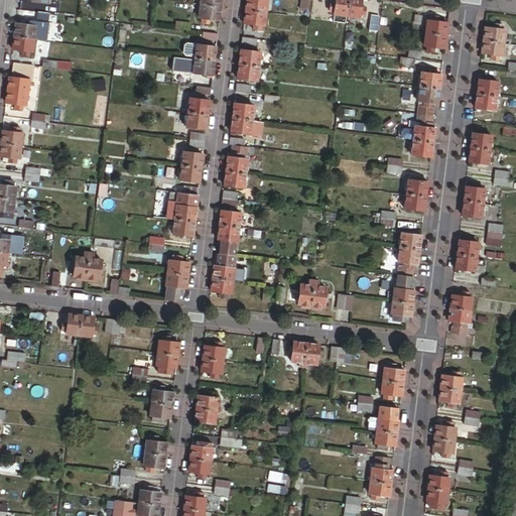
[(220,20),(222,0),(202,0),(200,17),(203,18),(202,22),(210,23),(211,18),(220,20)]
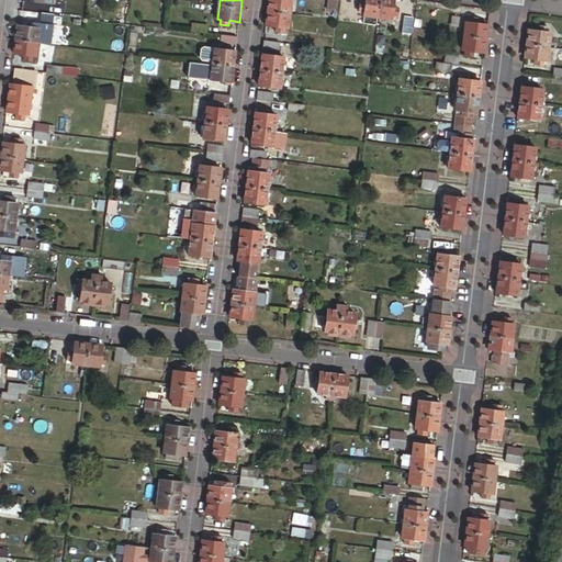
[(290,14),(292,0),(289,0),(269,0),(268,11),(290,14)]
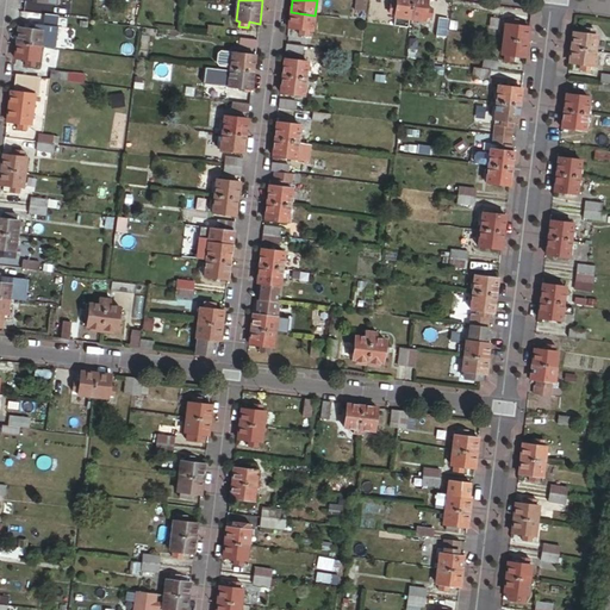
[(410,19),(411,0),(397,0),(397,4),(392,4),(391,13),(396,13),(396,17),(410,19)]
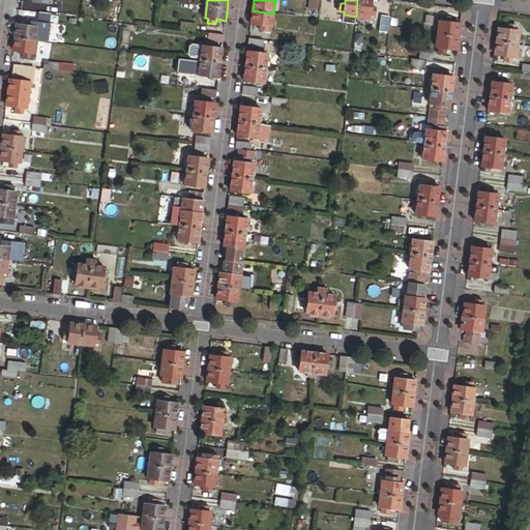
[(372,7),(372,0),(357,0),(356,17),(370,18),(371,16),(376,16),(377,8),(372,7)]
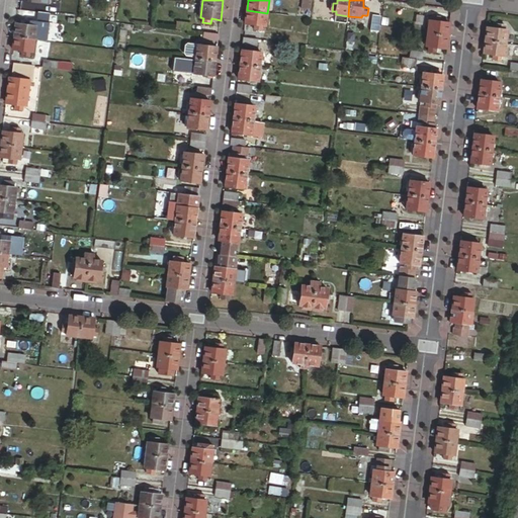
[(266,25),(267,13),(247,10),(246,23),(256,24),(256,29),(263,30),(263,25),(266,25)]
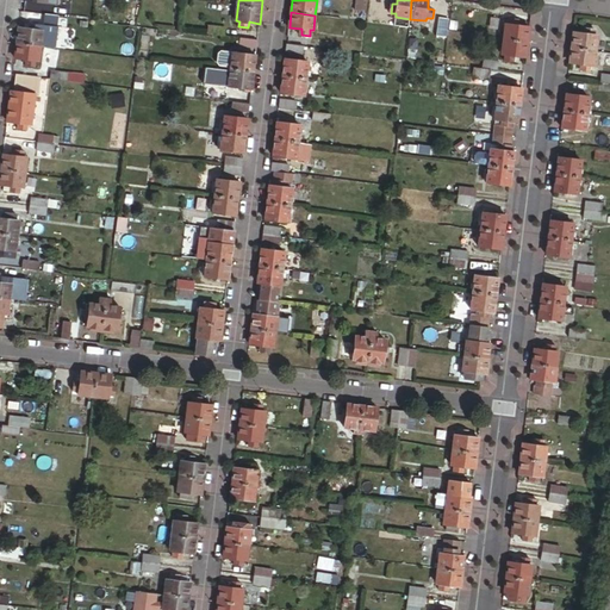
[(66,27),(67,18),(54,16),(53,26),(66,27)]
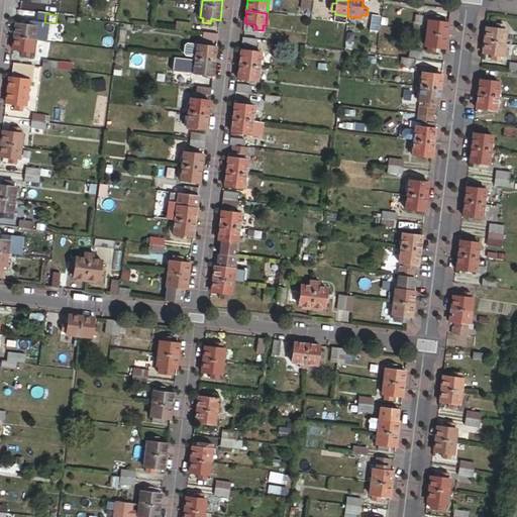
[(379,30),(381,15),(373,14),(371,30),(379,30)]
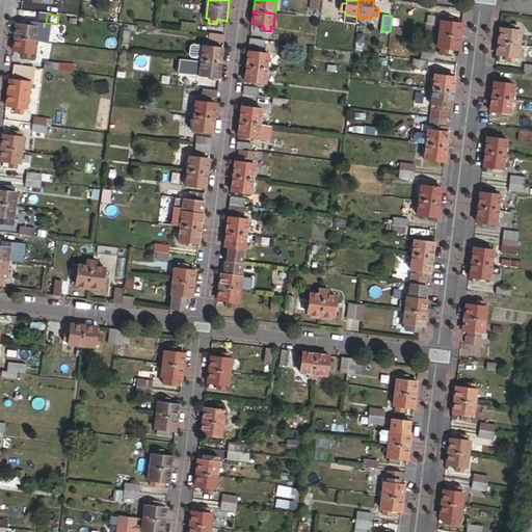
[(458,49),(461,24),(452,22),(452,17),(445,16),(444,21),(442,21),(440,34),(439,40),(439,47),(441,47),(440,53),(448,53),(449,48),(458,49)]
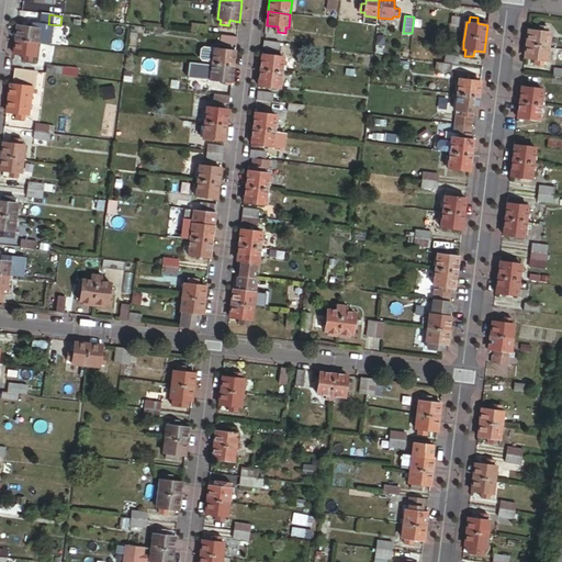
[(38,42),(41,23),(30,22),(29,27),(18,26),(17,38),(38,42)]
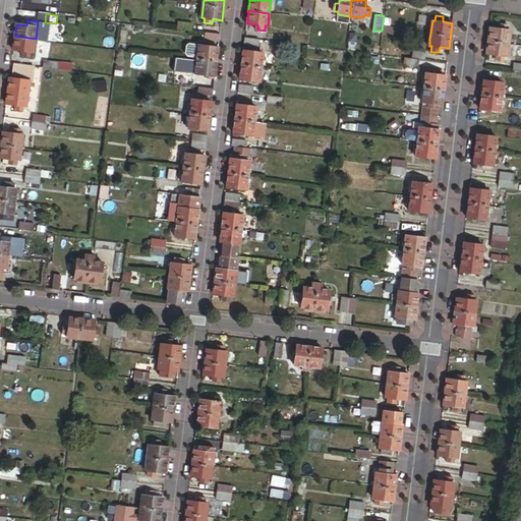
[(191,30),(192,23),(177,21),(177,29),(191,30)]
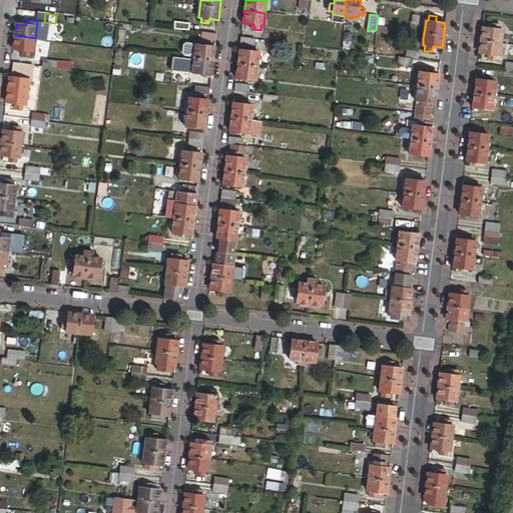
[(500,55),(503,30),(500,29),(501,25),(493,24),(493,29),(483,27),(480,52),(490,53),(489,58),(497,59),(497,54),(500,55)]
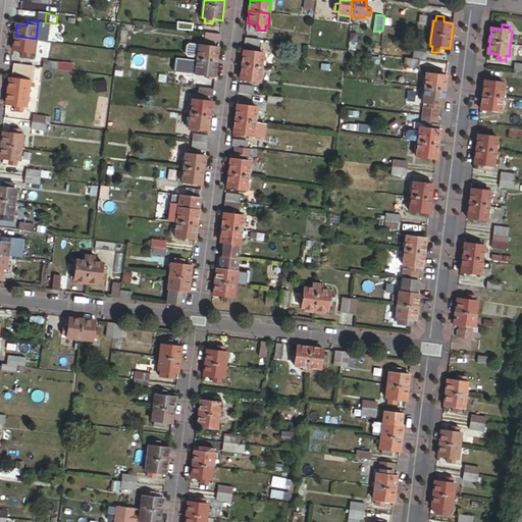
[(220,41),(220,34),(205,32),(204,39),(220,41)]
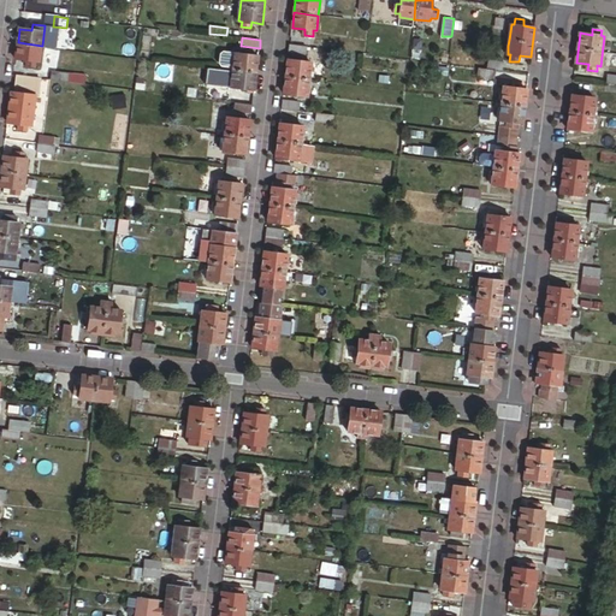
[(40,61),(42,46),(18,42),(16,58),(28,59),(28,66),(36,66),(37,60),(40,61)]
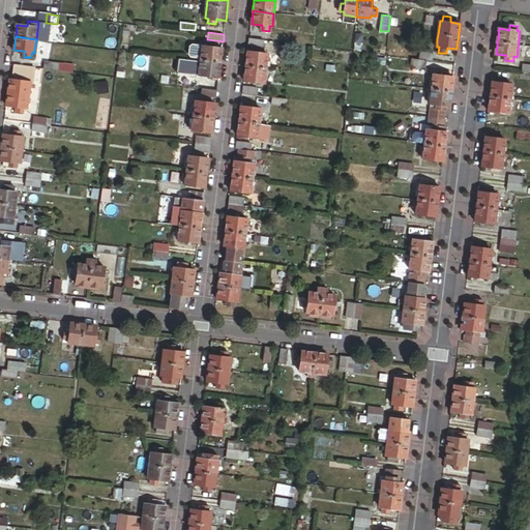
[(263,47),(264,39),(249,37),(248,46),(263,47)]
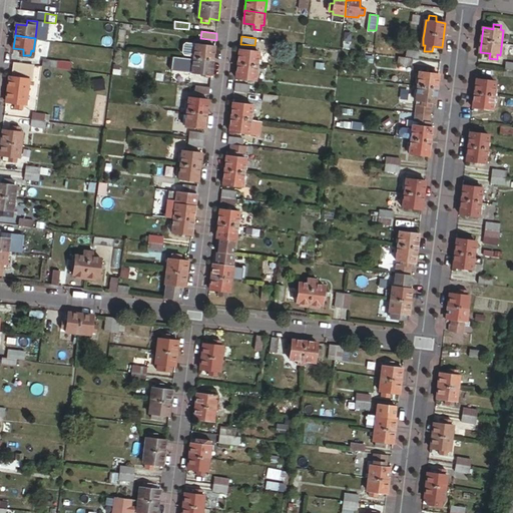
[(213,59),(215,47),(188,43),(184,47),(183,55),(194,57),(213,59)]
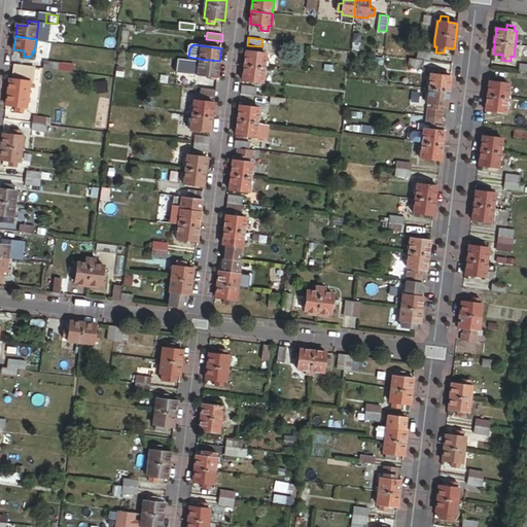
[(430,61),(431,53),(418,50),(417,59),(424,60),(430,61)]
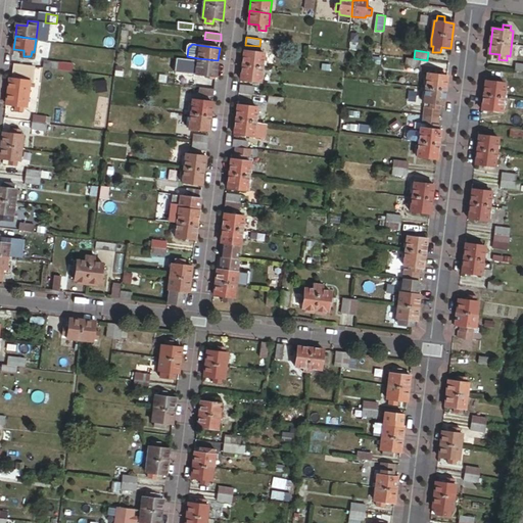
[(262,82),(265,53),(245,51),(241,79),(262,82)]
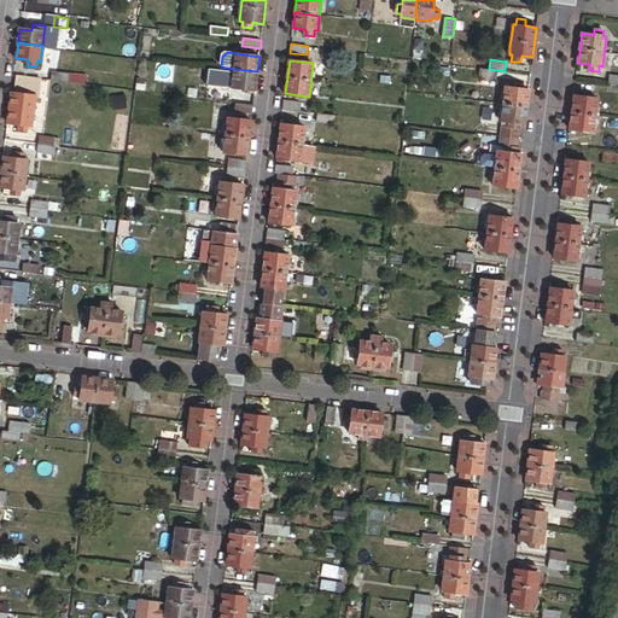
[(448,76),(449,65),(439,64),(438,75),(448,76)]
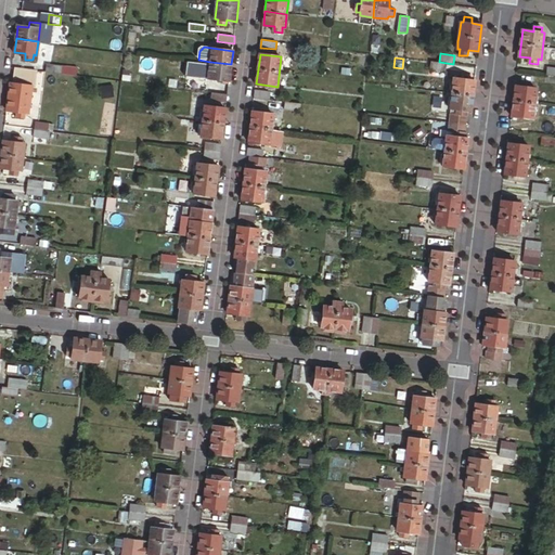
[(447,71),(447,63),(439,62),(430,61),(429,68),(447,71)]
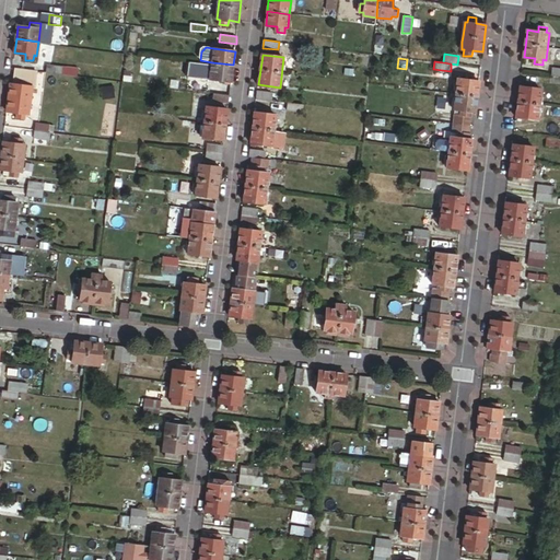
[(231,81),(233,65),(212,62),(210,79),(231,81)]
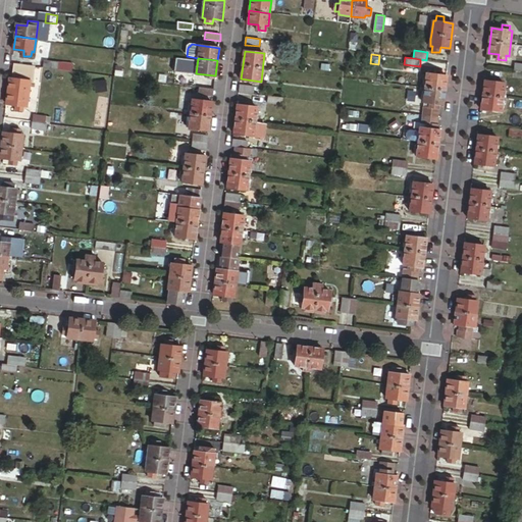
[(57,69),(58,62),(43,60),(43,68),(57,69)]
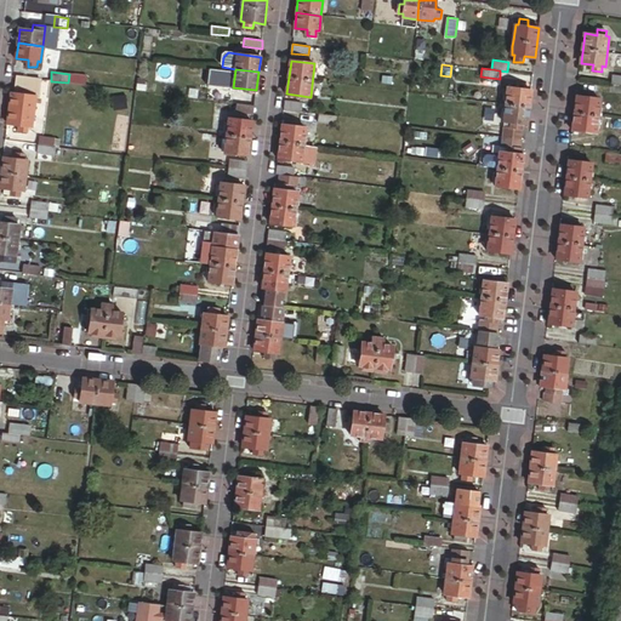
[(530,106),(531,90),(507,87),(506,103),(530,106)]
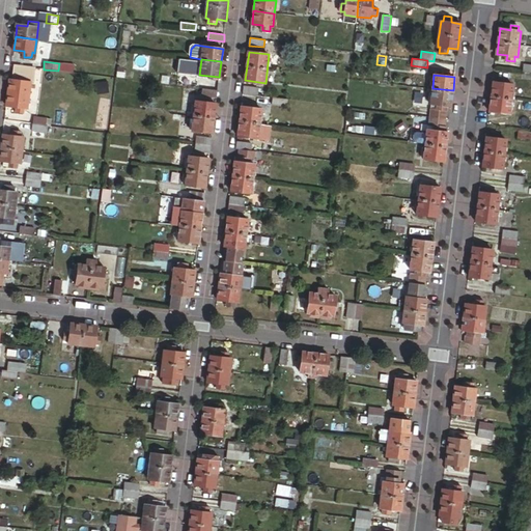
[(28,108),(31,82),(28,82),(28,77),(21,76),(21,81),(10,79),(7,106),(18,107),(17,112),(25,112),(25,107),(28,108)]
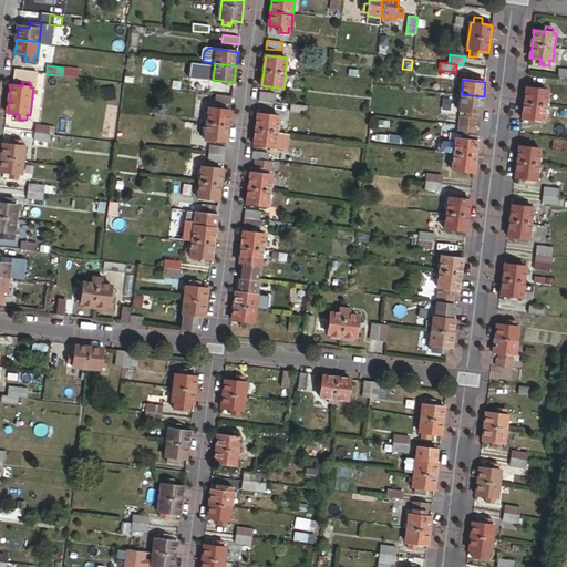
[(545,121),(548,91),(527,88),(524,119),(545,121)]
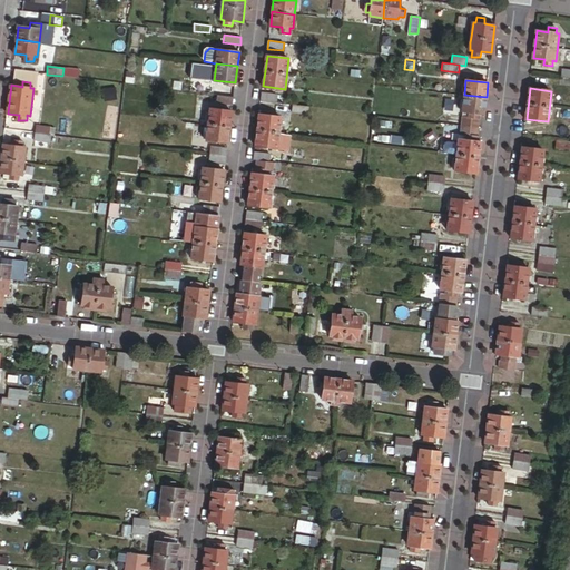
[(277,102),(278,95),(263,92),(262,100),(277,102)]
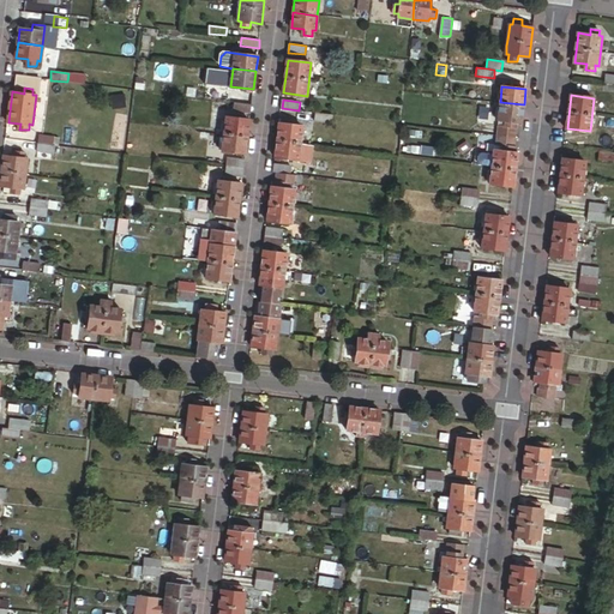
[(251,113),(252,104),(234,102),(233,110),(251,113)]
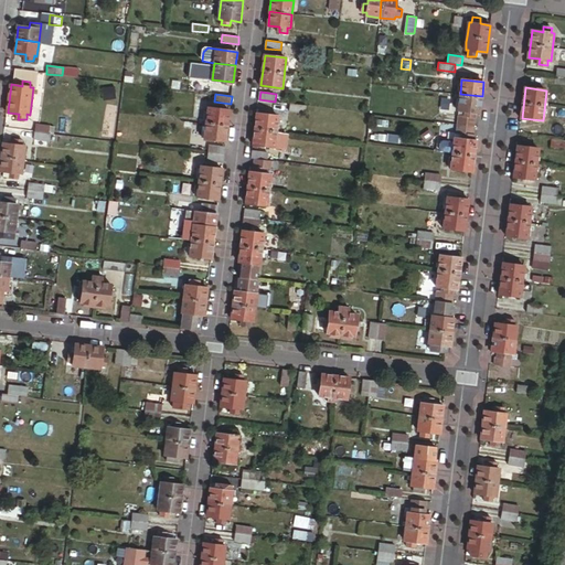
[(480,113),(482,96),(460,94),(456,125),(475,127),(477,112),(480,113)]
